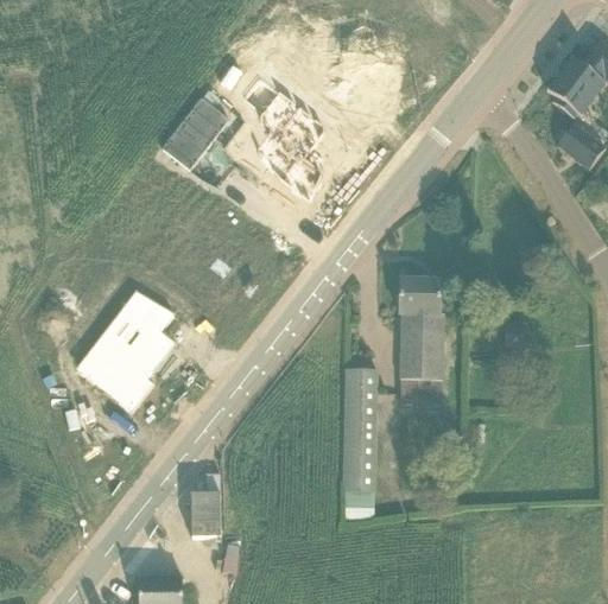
[(355,37),(337,61),(374,89),(393,65),(400,71),(424,42),(409,30),(410,30),(409,29),(396,19),(394,18),(371,0),(365,0),(344,27),(355,37)]
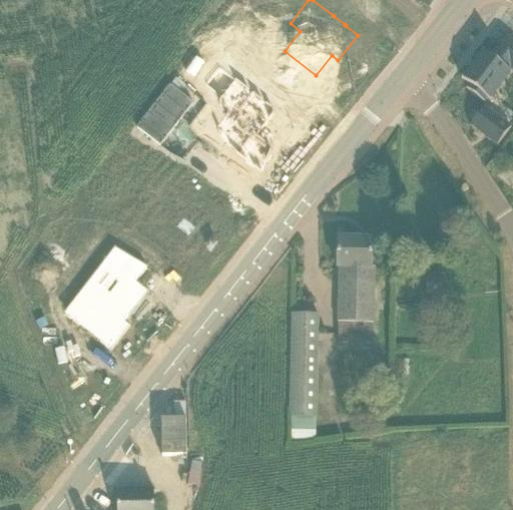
[(461,76),(461,77),(464,79),(468,82),(467,84),(465,86),(484,100),(485,98),(486,96),(490,99),(491,98),(490,97),(507,75),(509,72),(510,72),(511,71),(508,69),(508,68),(509,66),(512,68),(512,40),(505,34),(491,53),(489,55),(489,54),(482,49),(481,50),(482,51),(475,59),(475,58),(474,59),(475,60),(469,67),(468,66),(468,67),(468,68),(462,76),(461,76)]
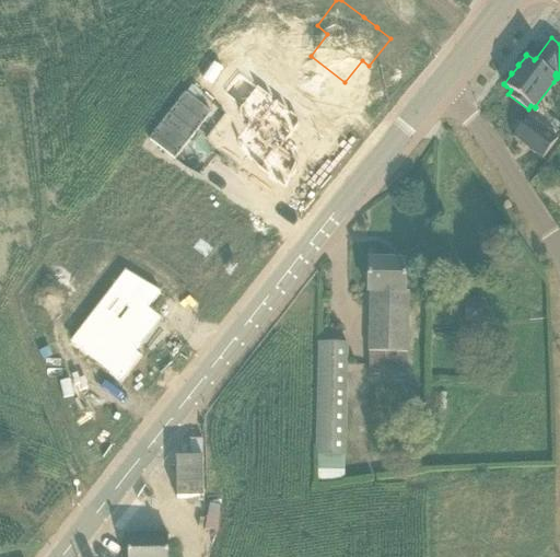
[(256,82),(216,135),(284,188),(325,136),(256,82)]
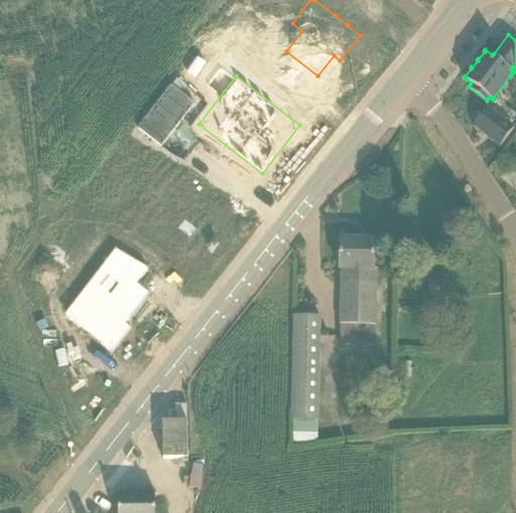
[(475,121),(472,124),(499,144),(506,135),(509,132),(511,129),(513,126),(502,118),(486,106),(475,121)]
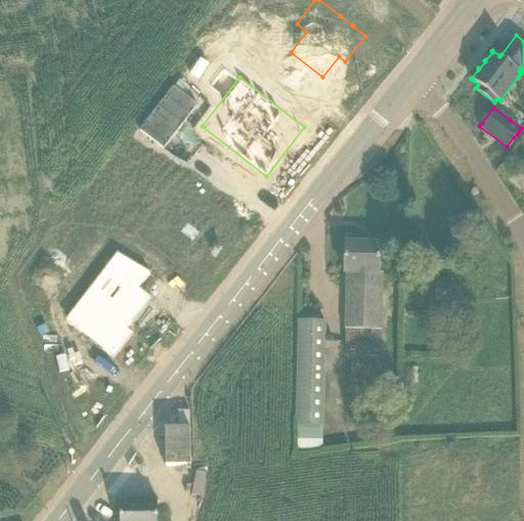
[(379,271),(379,243),(345,242),(344,270),(347,270),(345,345),(380,345),(380,330),(382,330),(383,271),(379,271)]
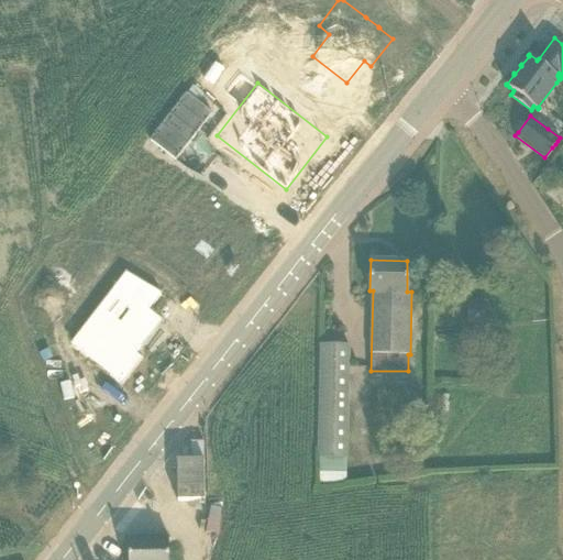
[(111,289),(69,343),(74,347),(85,355),(86,357),(88,352),(92,355),(89,360),(108,373),(109,374),(120,383),(121,384),(132,371),(143,357),(141,354),(136,352),(141,347),(142,346),(142,347),(143,346),(158,326),(159,324),(163,319),(154,313),(151,309),(150,308),(162,293),(162,292),(125,270),(110,288),(111,289)]
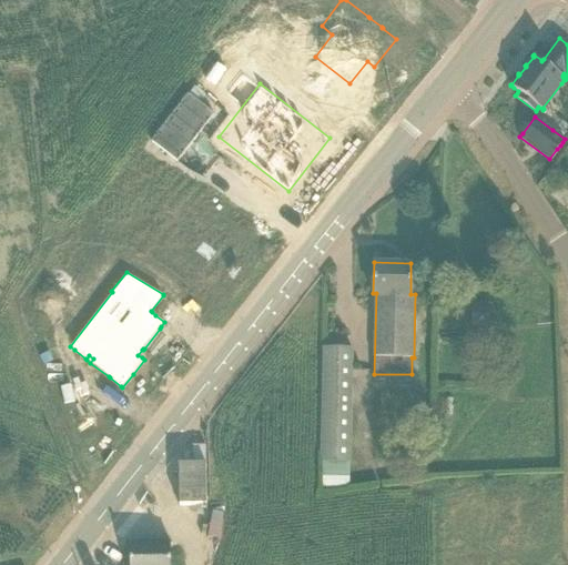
[(350,461),(352,361),(321,361),(318,460),(350,461)]
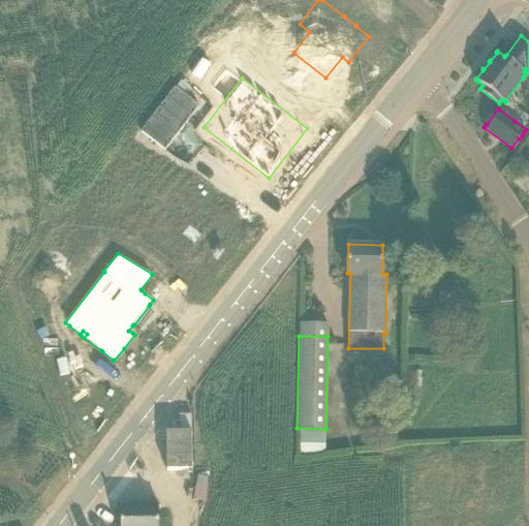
[(169,525),(169,499),(121,500),(121,525),(169,525)]
